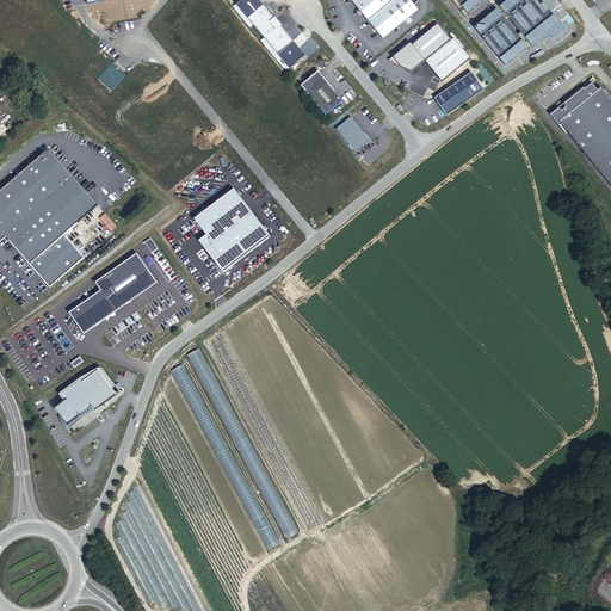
[(355,0),(352,2),(366,20),(390,0),(355,0)]
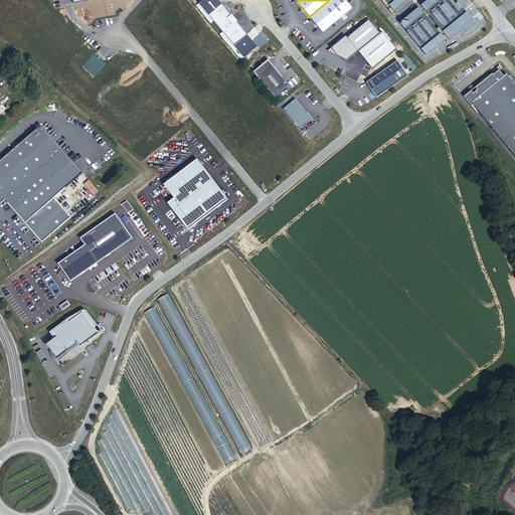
[(343,0),(329,0),(309,17),(321,32),(350,7),(343,0)]
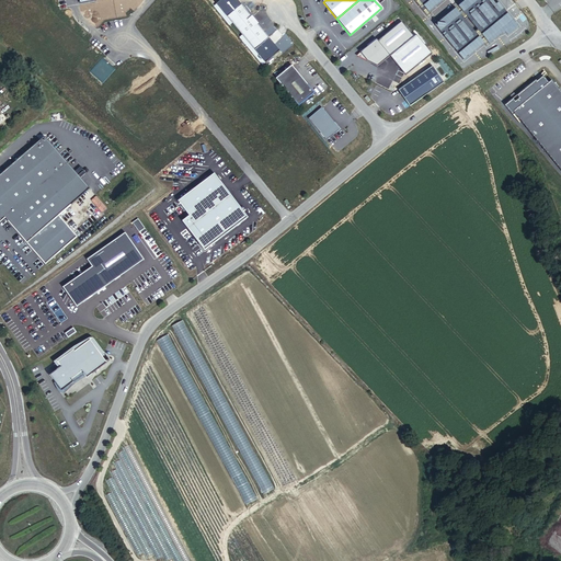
[(414,0),(414,1),(426,15),(428,13),(426,11),(439,0),(414,0)]
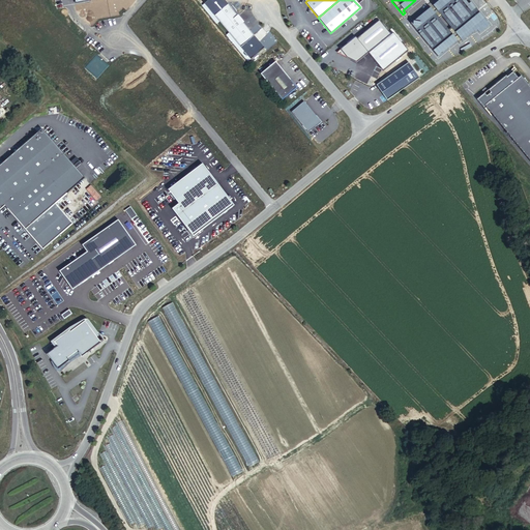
[(429,7),(409,23),(437,56),(455,39),(458,41),(460,39),(460,40),(472,30),(473,30),(475,28),(477,31),(488,24),(469,1),(466,3),(466,2),(468,0),(436,0),(431,5),(429,3),(427,5),(429,7)]
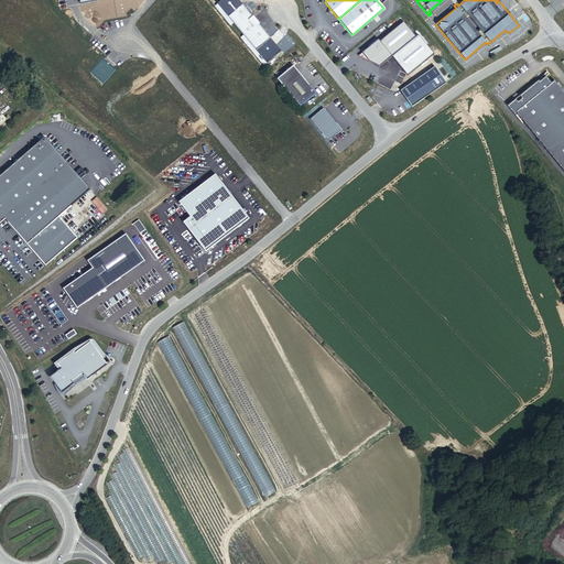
[(269,38),(257,23),(251,17),(241,4),(227,15),(255,50),(269,38)]
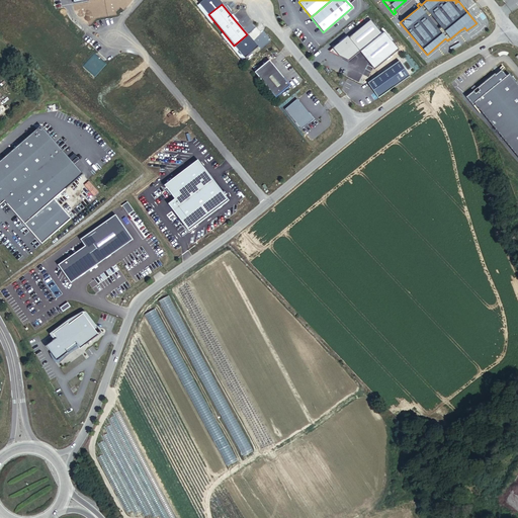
[(338,56),(347,61),(380,32),(369,19),(347,37),(346,35),(331,48),(338,56)]
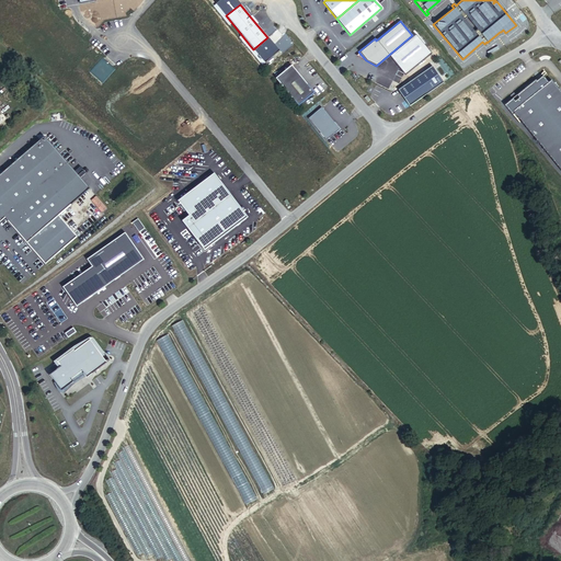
[(313,92),(290,65),(274,78),(297,105),(313,92)]
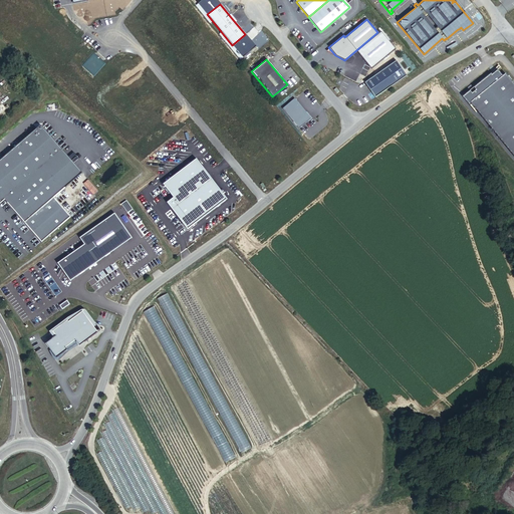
[(364,82),(374,97),(406,74),(395,60),(364,82)]
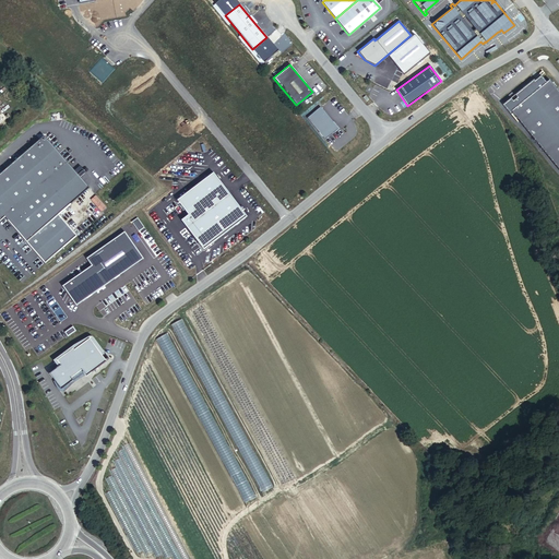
[(534,82),(503,107),(515,121),(518,120),(558,171),(558,93),(550,82),(547,84),(542,78),(535,83),(534,82)]
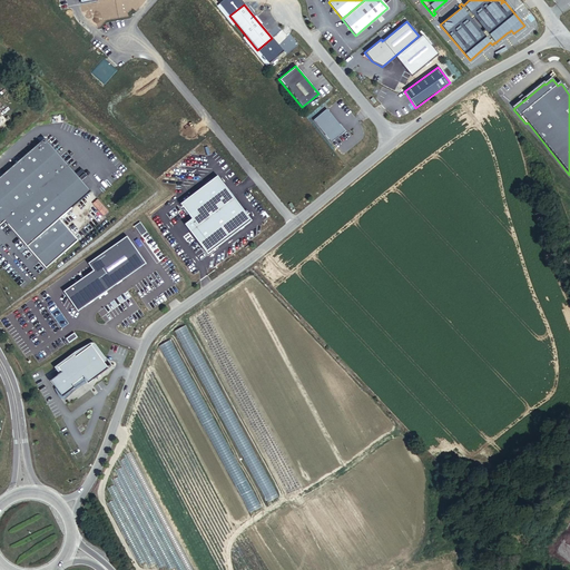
[(248,91),(255,86),(249,80),(243,86),(248,91)]
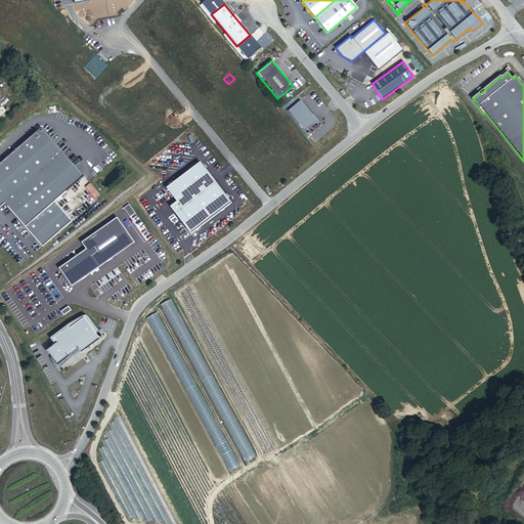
[(182,92),(188,99),(194,93),(189,87),(182,92)]
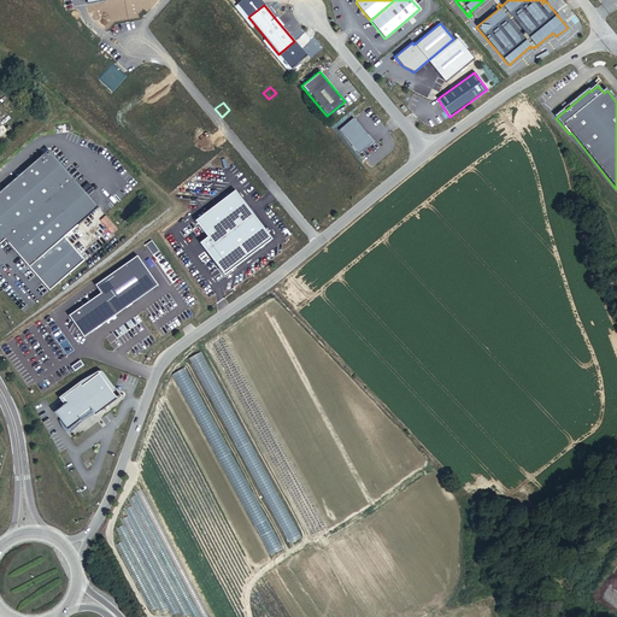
[(250,107),(242,113),(250,122),(257,116),(250,107)]
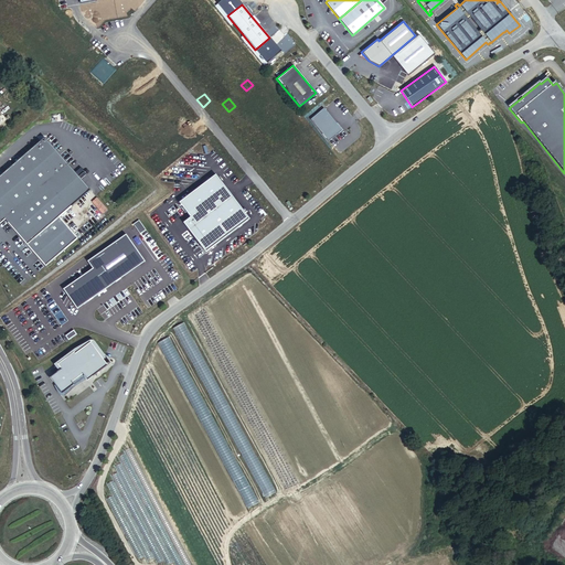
[(252,105),(256,110),(264,105),(259,98),(252,105)]
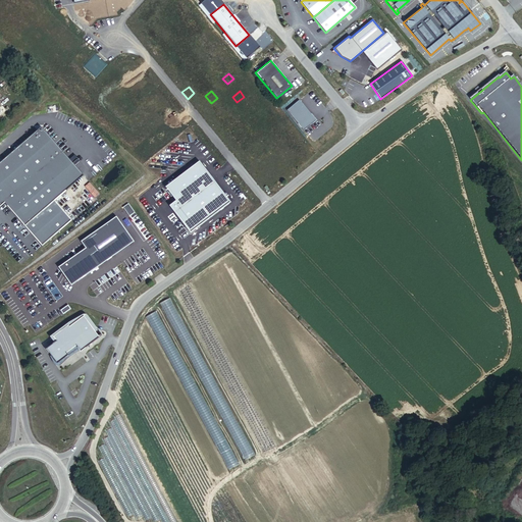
[(197,98),(191,103),(196,109),(202,104),(197,98)]
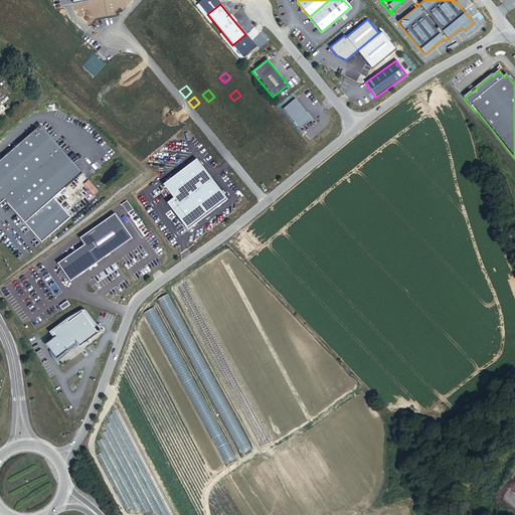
[(294,99),(282,109),(298,129),(311,119),(294,99)]
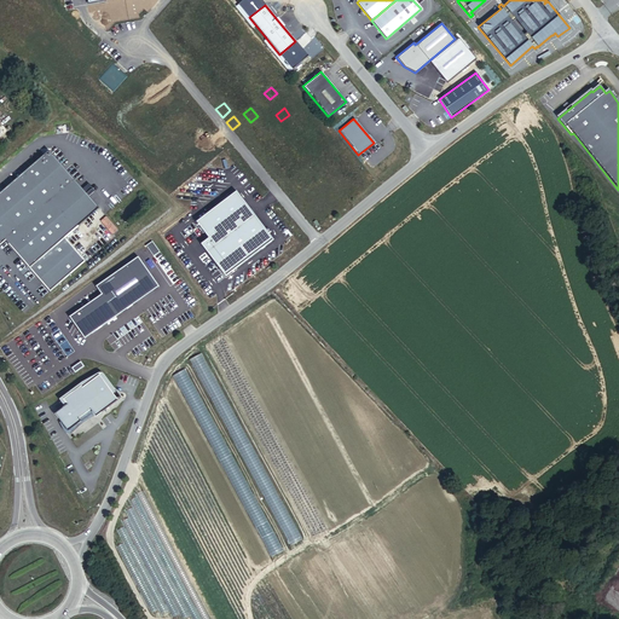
[(300,125),(291,131),(298,139),(306,134),(300,125)]
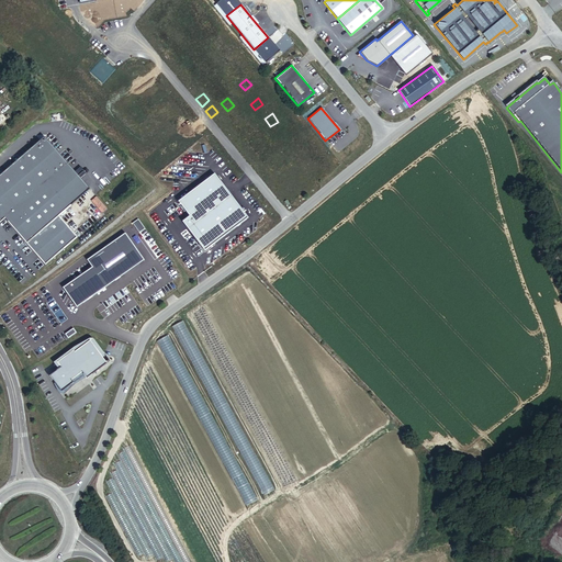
[(216,126),(221,133),(228,127),(224,121),(216,126)]
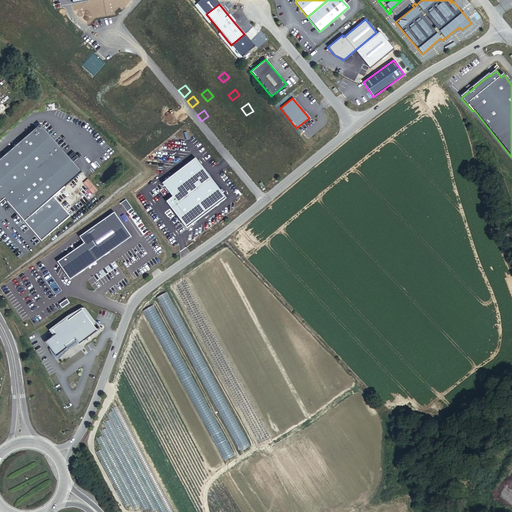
[(221,118),(227,124),(233,119),(227,113),(221,118)]
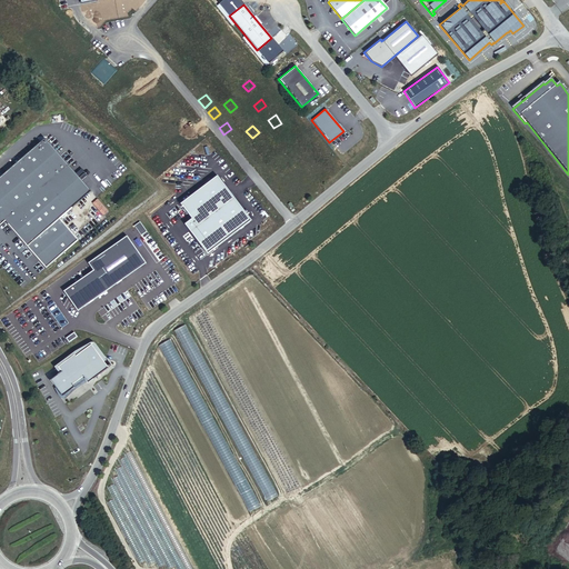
[(292,133),(286,139),(291,147),(298,141),(292,133)]
